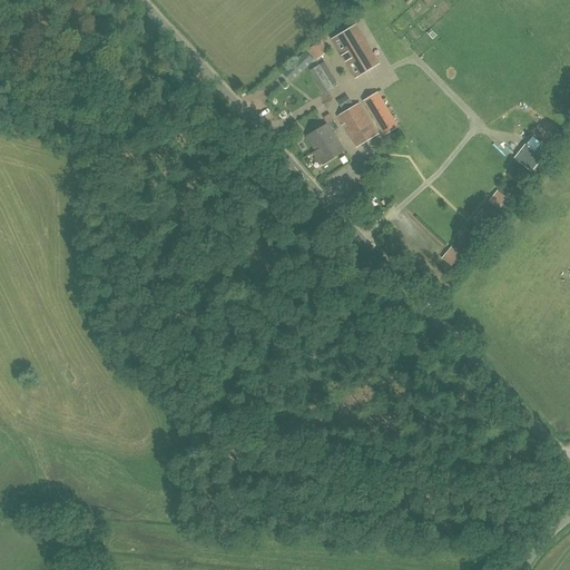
[(355,25),(333,39),(356,78),(379,64),(355,25)]
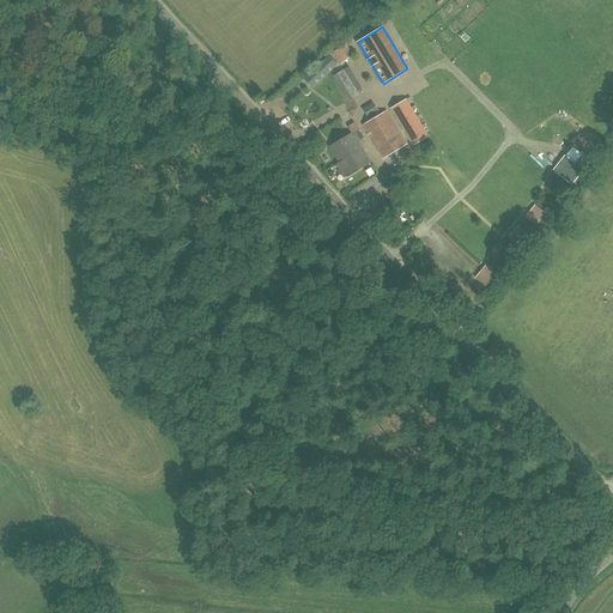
[(340,62),(353,54),(346,43),(333,53),(340,62)]
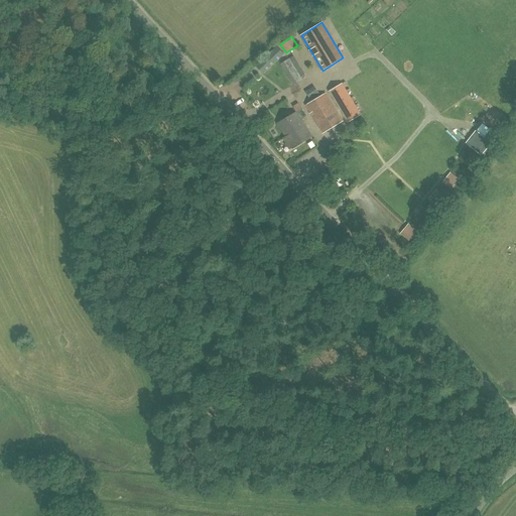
[(284,52),(277,44),(255,65),(263,73),(284,52)]
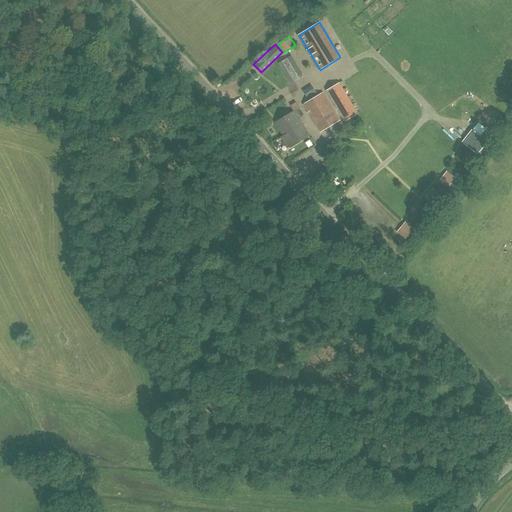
[(300,80),(288,57),(278,63),(287,77),(283,79),(288,86),(300,80)]
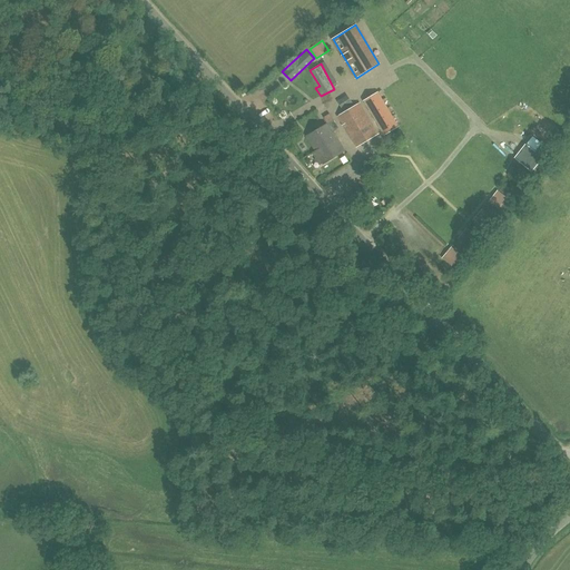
[(397,127),(394,124),(379,94),(364,100),(385,135),(397,127)]
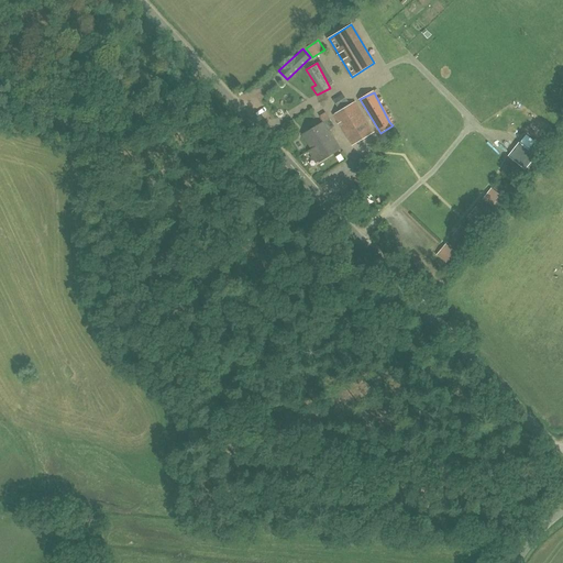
[(355,102),(334,116),(352,145),(373,132),(355,102)]
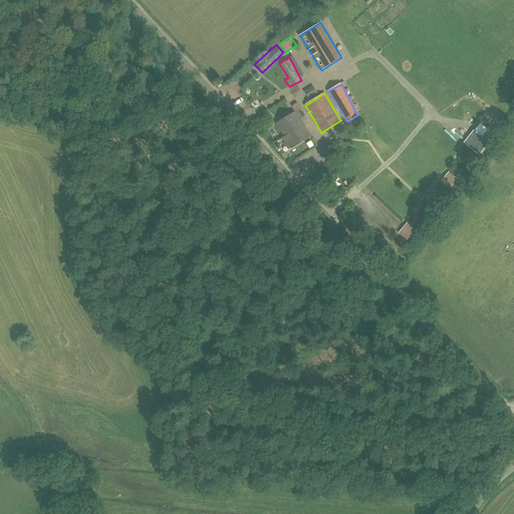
[(301,117),(305,115),(301,107),(277,122),(285,136),(282,138),(288,148),(291,147),(292,148),(312,136),(301,117)]
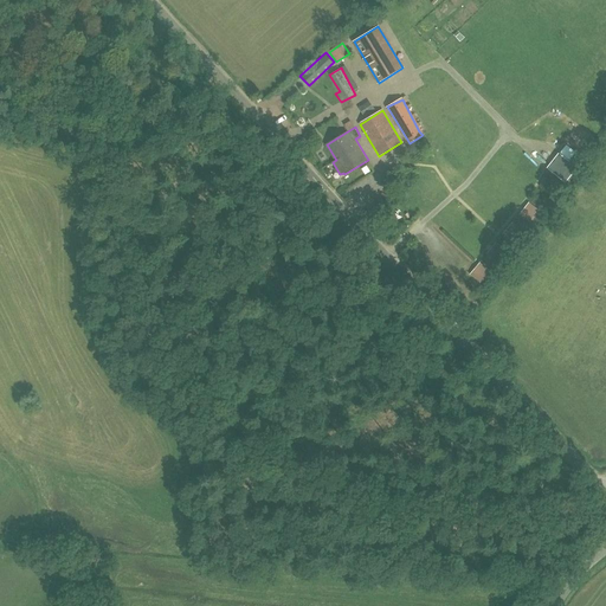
[(308,147),(309,140),(302,137),(300,144),(308,147)]
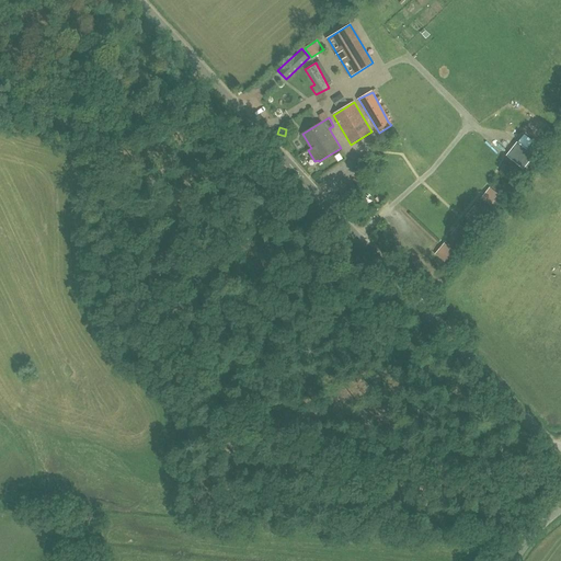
[(477,148),(484,145),(481,137),(473,140),(477,148)]
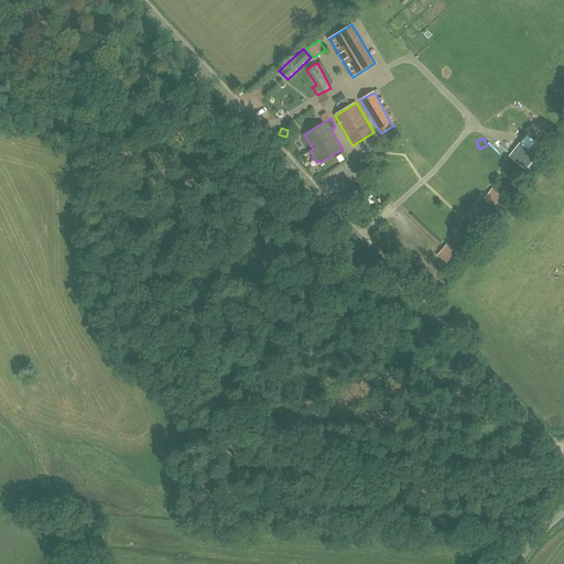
[(509,155),(527,170),(538,155),(520,142),(509,155)]
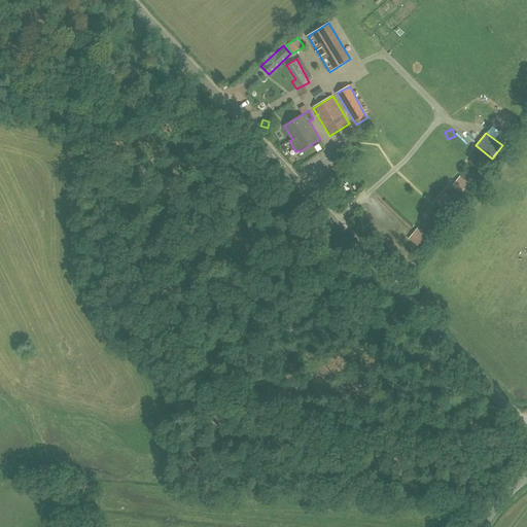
[(319,144),(314,147),(317,152),(322,149),(319,144)]
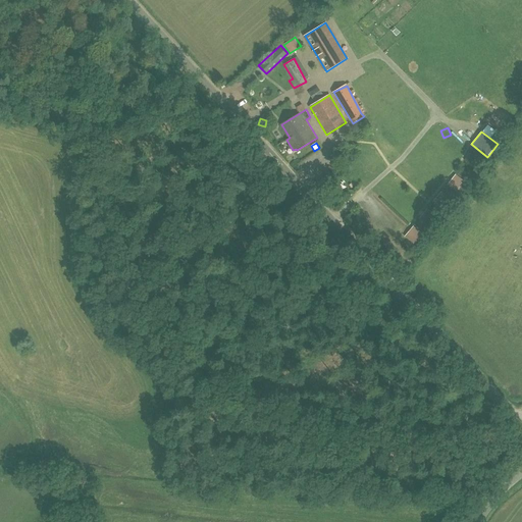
[(460,158),(468,151),(464,146),(456,153),(460,158)]
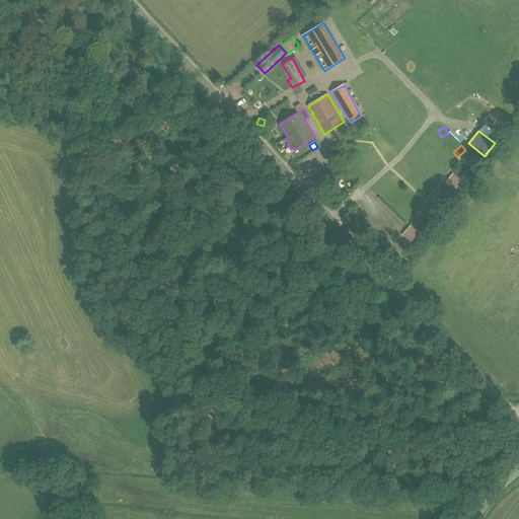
[(453,174),(444,184),(454,193),(463,182),(453,174)]
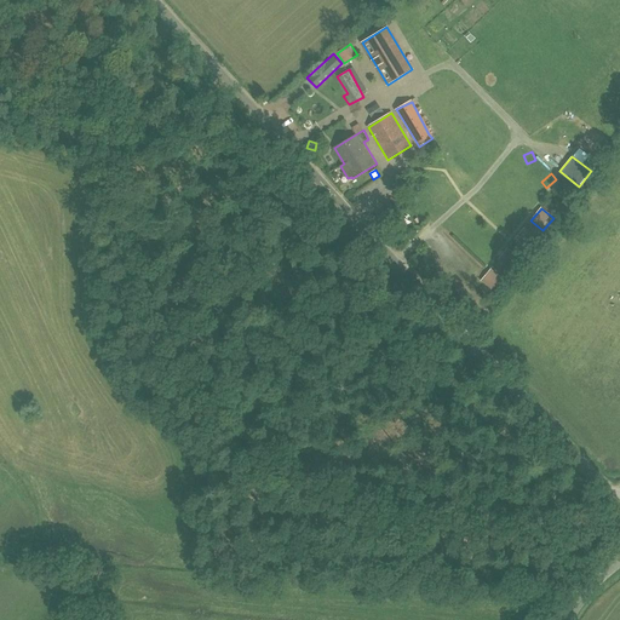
[(524,229),(515,241),(527,251),(537,239),(524,229)]
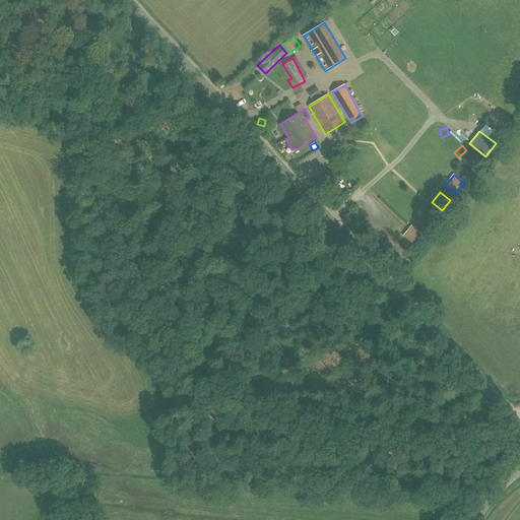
[(427,209),(417,219),(428,228),(436,216),(427,209)]
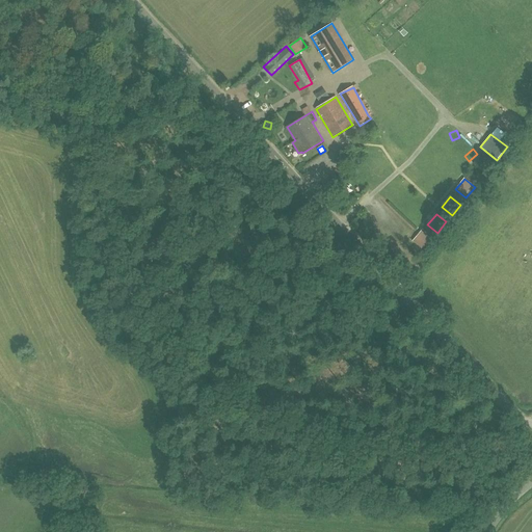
[(422,232),(413,242),(423,250),(431,239),(422,232)]
